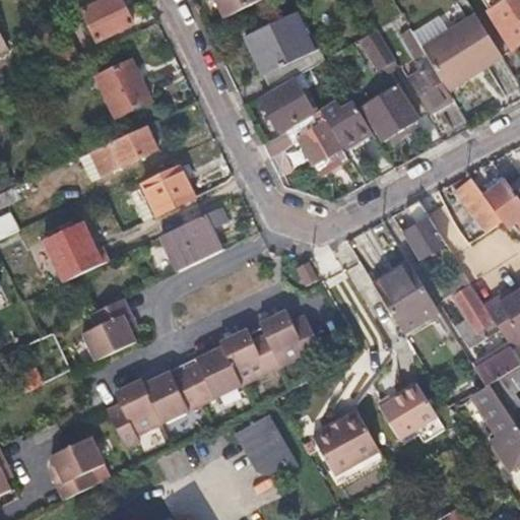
[(76,0),(96,41),(131,23),(118,0),(76,0)]
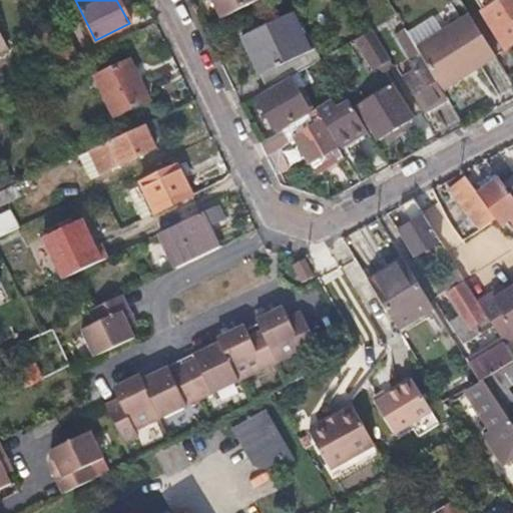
[(257,0),(215,0),(224,17),(257,0)]
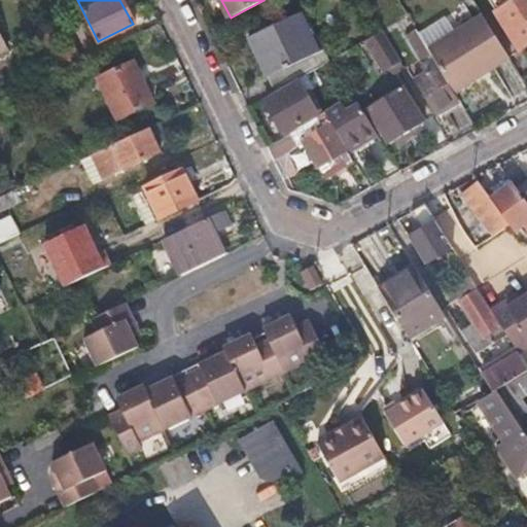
[(521,50),(526,46),(526,0),(518,0),(497,13),(521,50)]
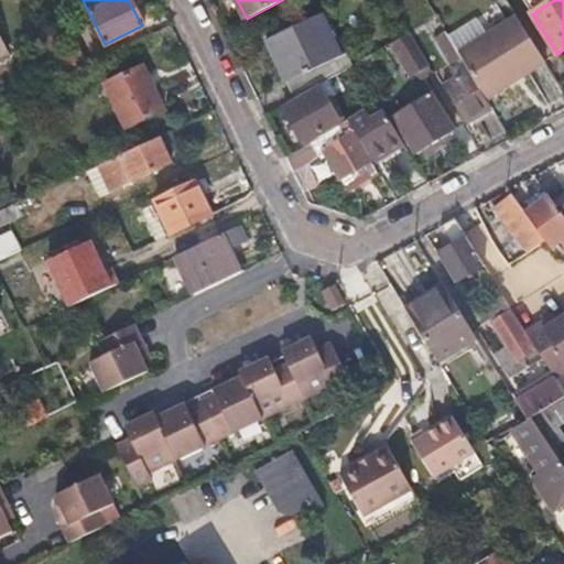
[(324,11),(316,14),(337,56),(345,53),(324,11)]
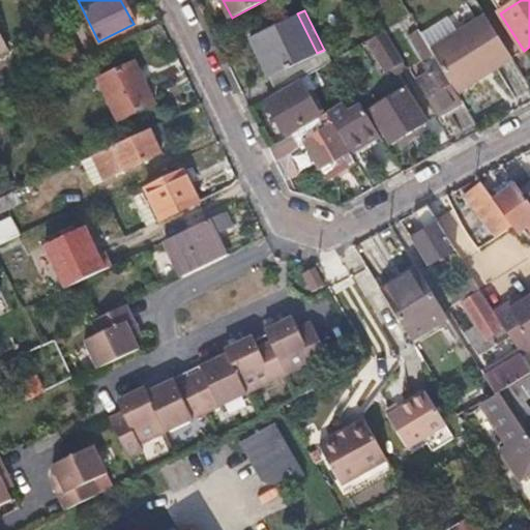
[(313,55),(315,54),(317,53),(297,13),(247,38),(275,93),(319,69),(313,55)]
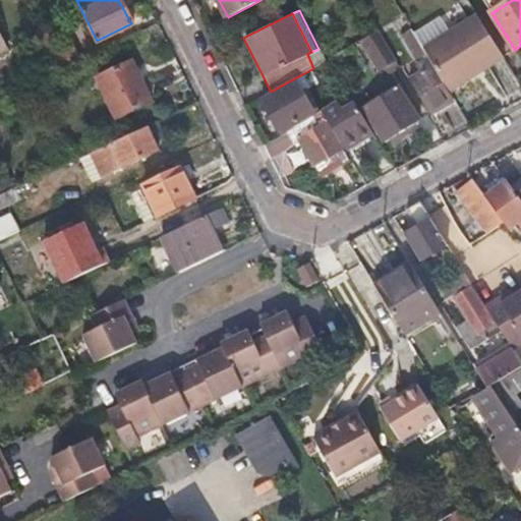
[(476,14),(419,46),(428,61),(431,66),(443,84),(446,90),(503,56),(476,14)]
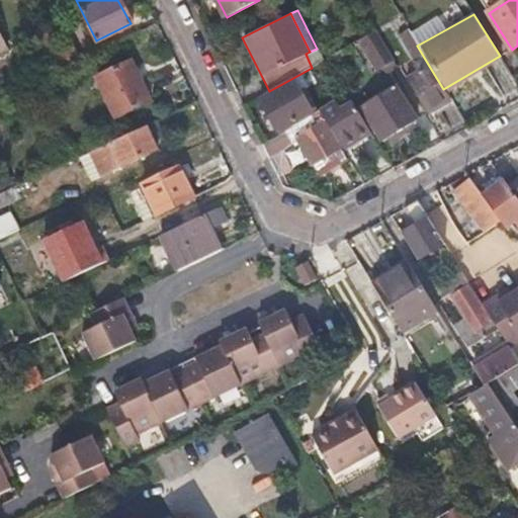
[(377,29),(357,42),(376,74),(397,61),(377,29)]
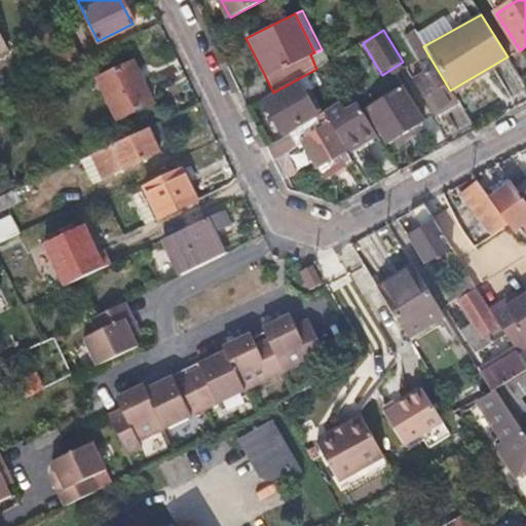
[(419,39),(414,42),(410,44),(423,67),(433,62),(423,46),(419,39)]
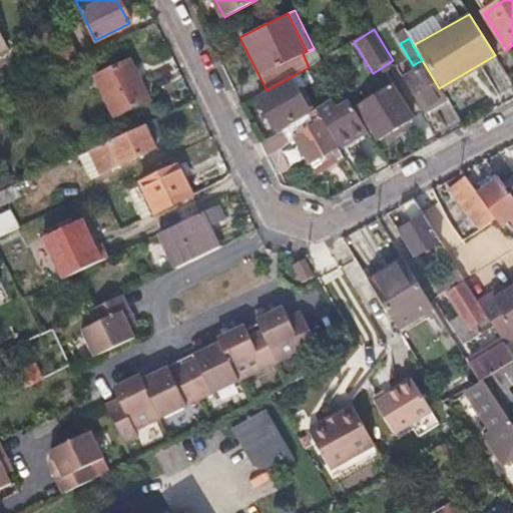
[(114,116),(131,107),(147,99),(128,60),(95,77),(114,116)]
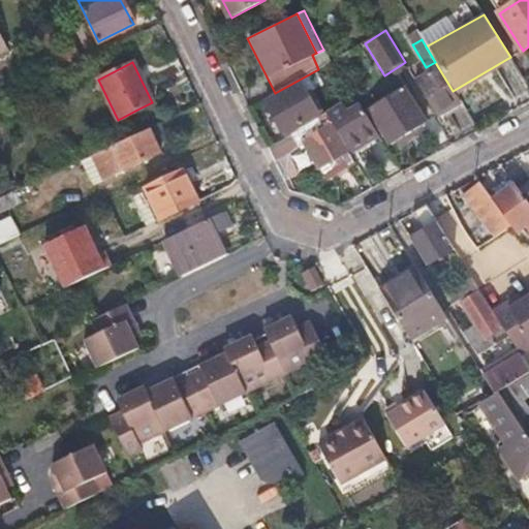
[(453,91),(449,86),(438,67),(414,82),(436,118),(460,103),(453,91)]
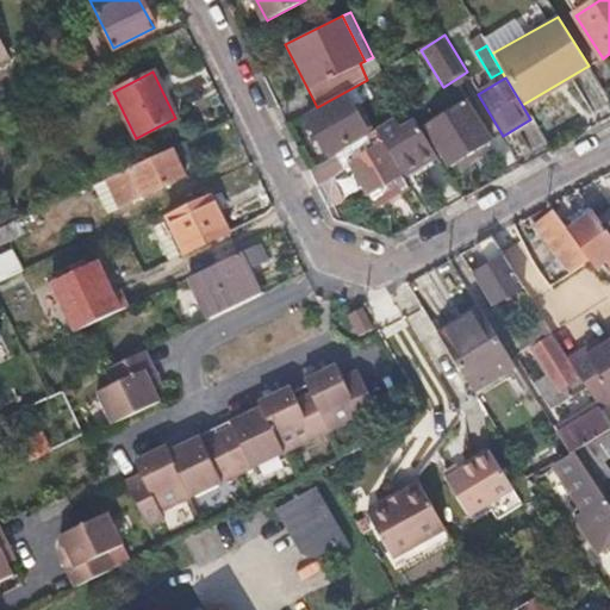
[(327,156),(346,144),(366,134),(346,95),(305,119),(327,156)]
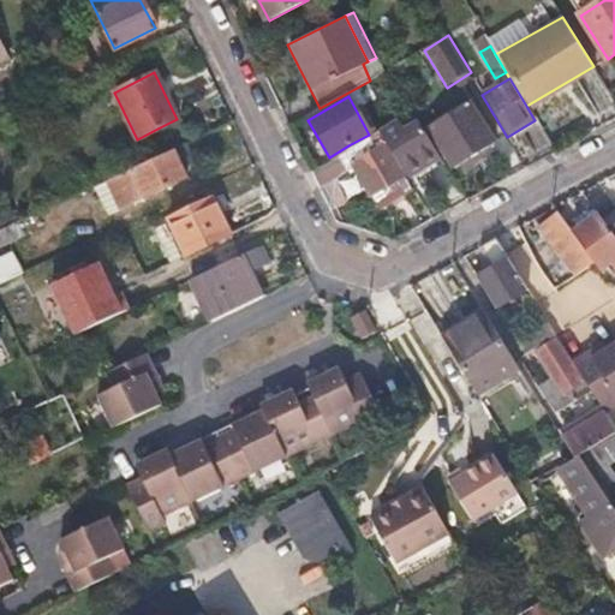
[(460,166),(475,157),(489,149),(495,145),(469,103),(429,127),(454,168),(460,166)]
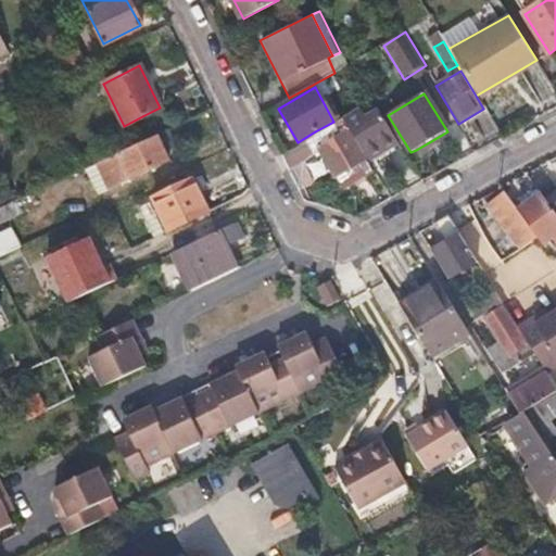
[(341,119),(345,127),(348,129),(361,122),(354,112),(341,119)]
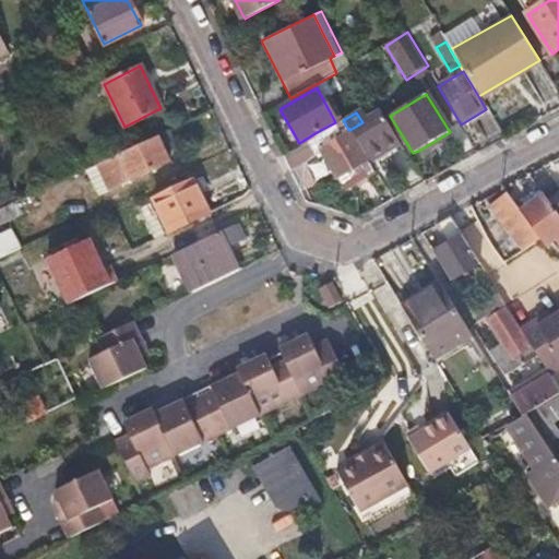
[(388,119),(372,128),(357,137),(370,158),(401,141),(388,119)]
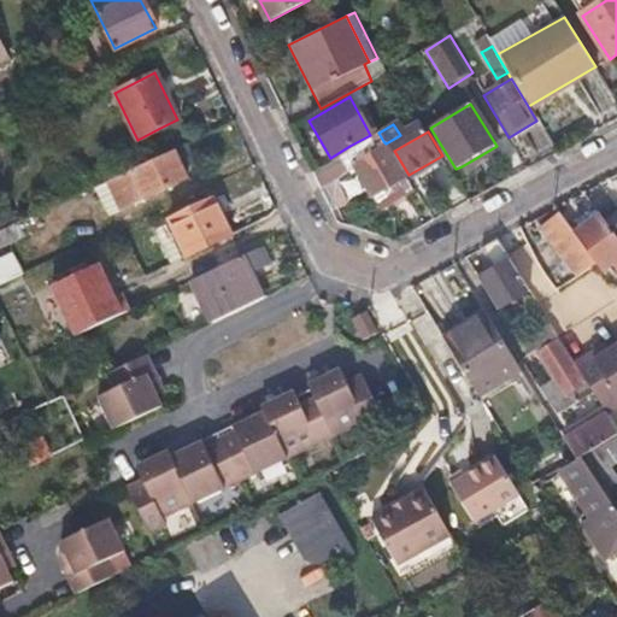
[(344,164),(383,141),(378,133),(339,157),(344,164)]
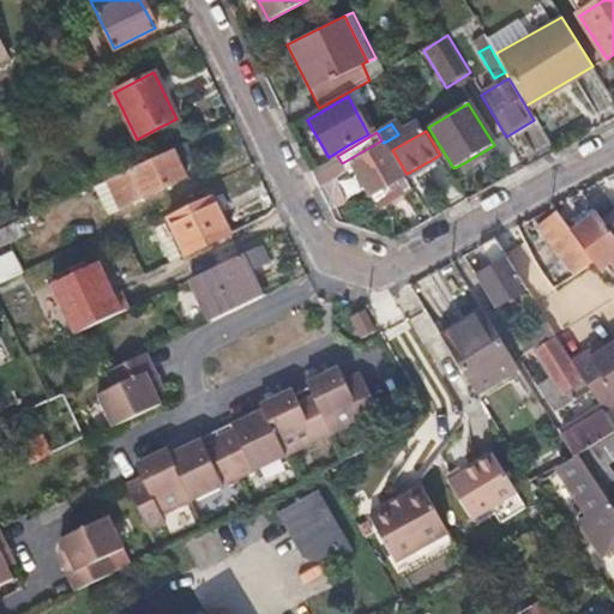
[(372,194),(377,192),(381,188),(390,202),(401,196),(392,182),(403,176),(385,145),(353,164),(372,194)]
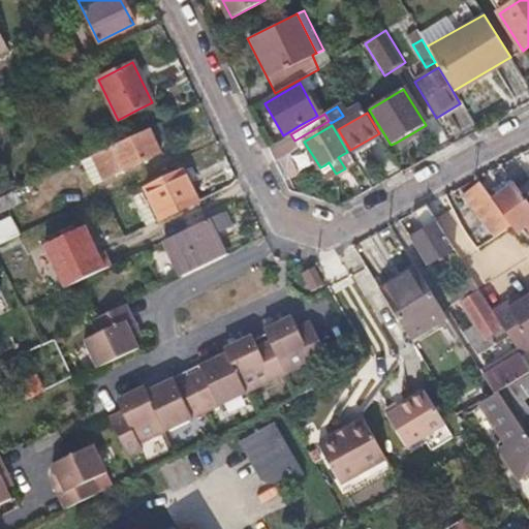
[(101,150),(106,162),(113,174),(159,152),(148,128),(101,150)]
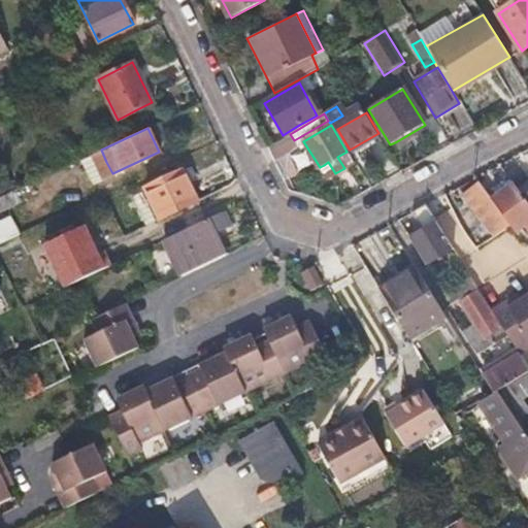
[(407,135),(395,142),(398,147),(423,133),(420,128),(407,135)]
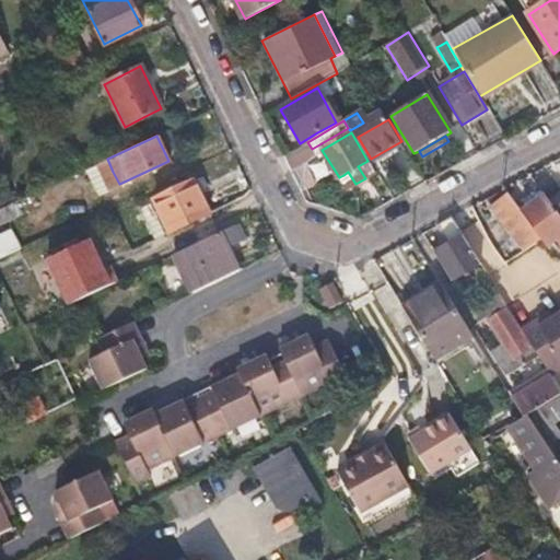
[(300,190),(307,187),(315,183),(303,160),(314,153),(312,149),(307,142),(283,156),(300,190)]
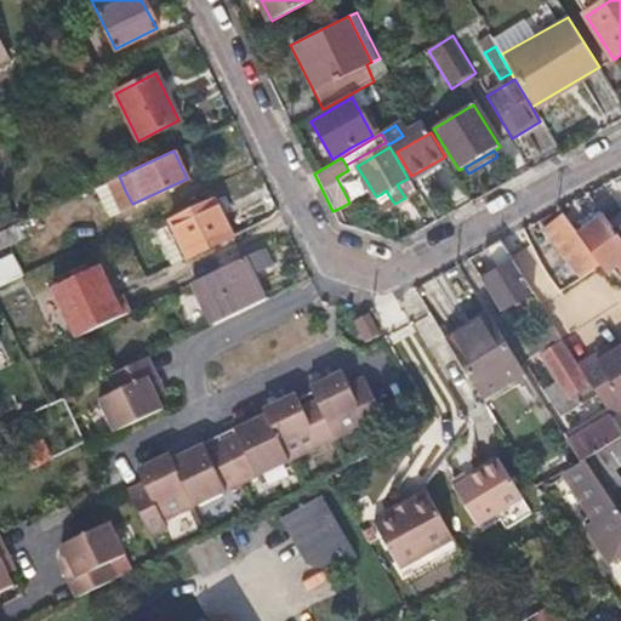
[(170,220),(178,238),(187,256),(233,234),(215,198),(170,220)]
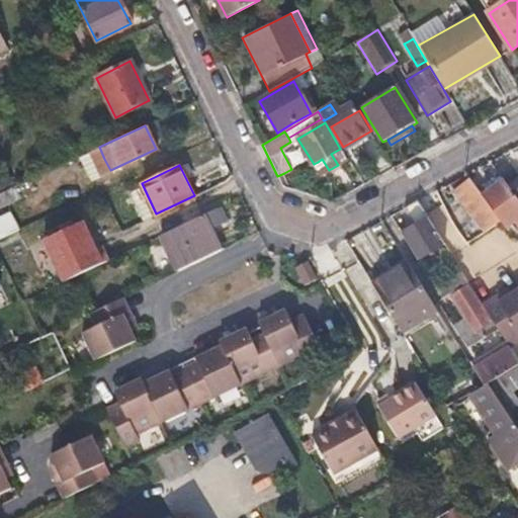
[(480,193),(499,223),(504,229),(517,219),(517,199),(513,192),(503,178),(494,184),(486,189),(480,193)]
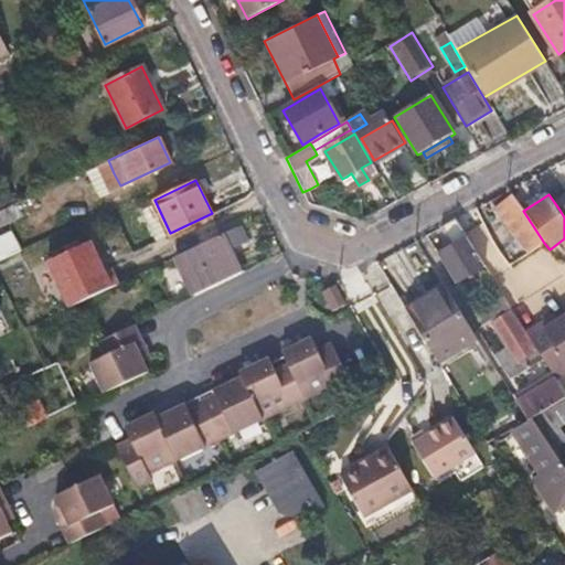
[(526,199),(530,206),(539,201),(534,194),(526,199)]
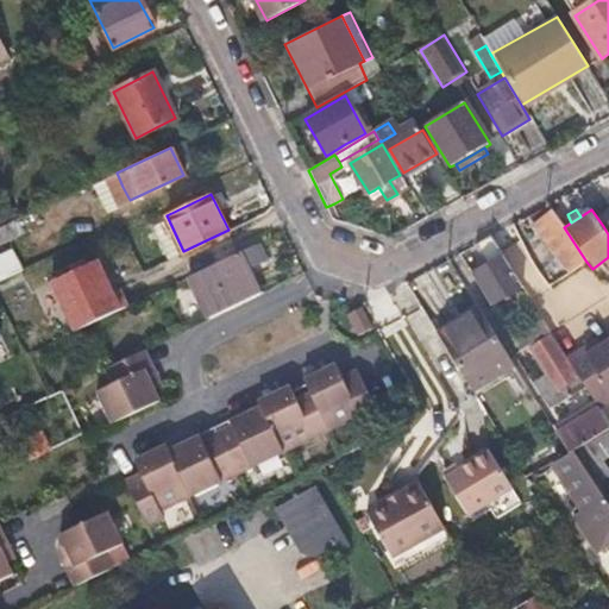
[(533,224),(567,275),(586,262),(564,227),(553,211),(533,224)]
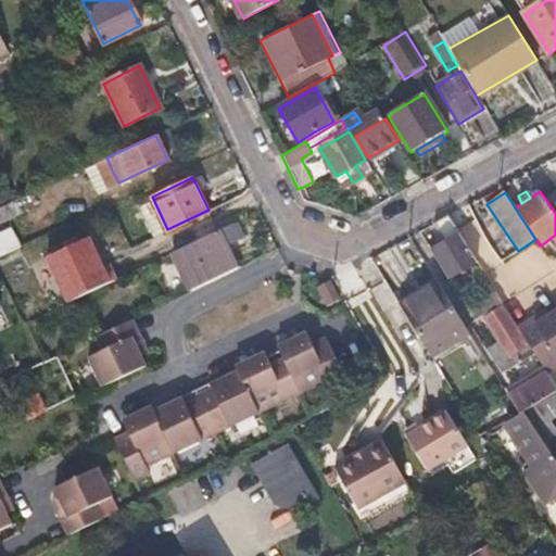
[(442,238),(434,242),(428,245),(446,279),(475,263),(446,215),(433,223),(442,238)]
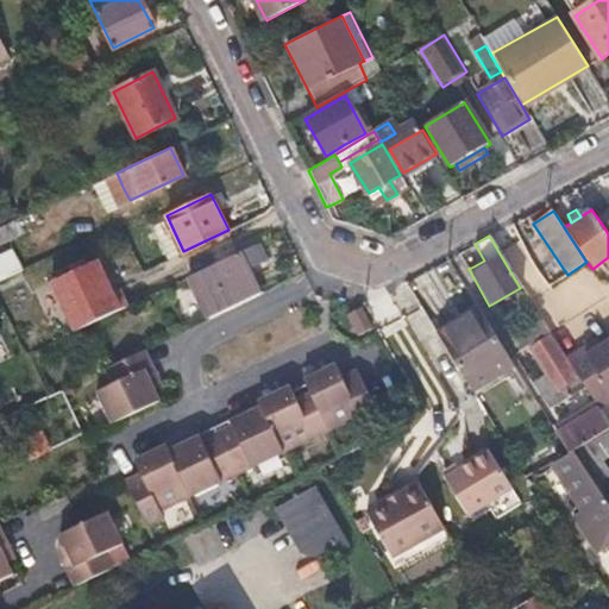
[(208,318),(234,306),(261,294),(251,276),(248,268),(265,258),(257,243),(188,276),(208,318)]
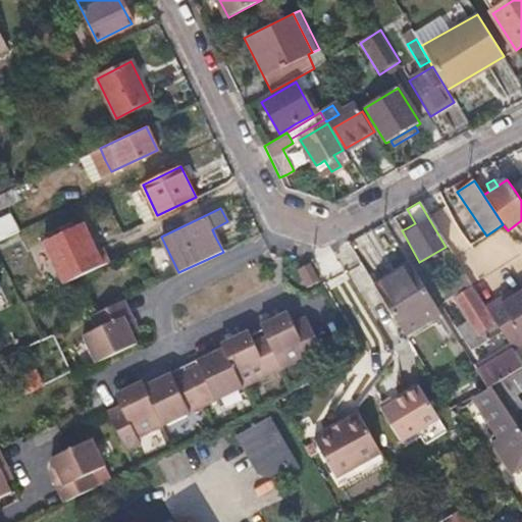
[(212,229),(215,237),(219,235),(230,228),(227,221),(212,229)]
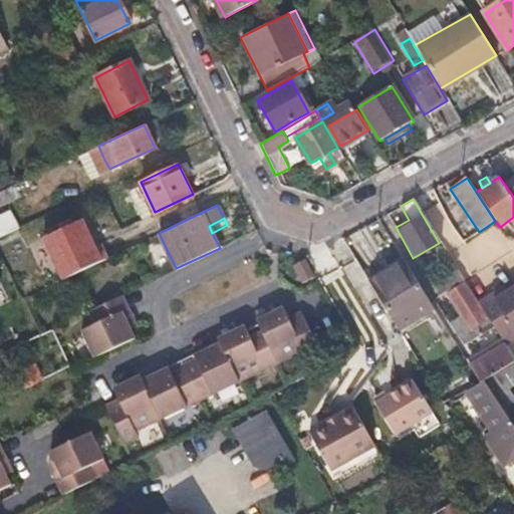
[(46,234),(61,280),(108,264),(92,219),(46,234)]
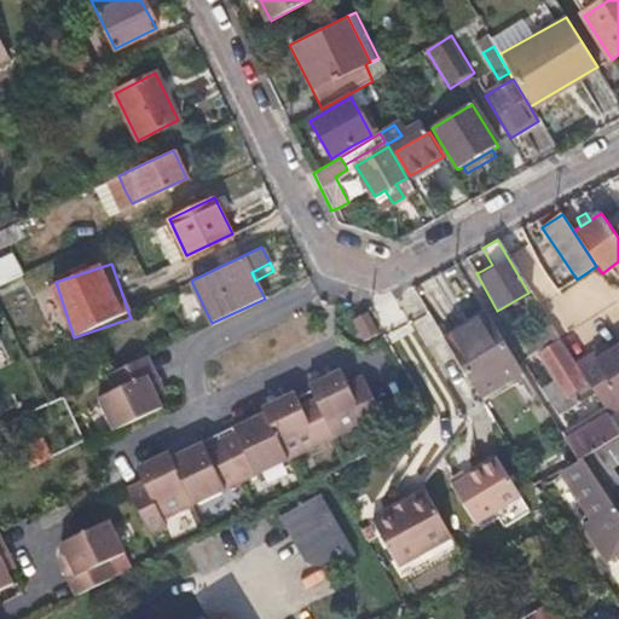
[(255,281),(265,299),(268,296),(260,278),(255,281)]
